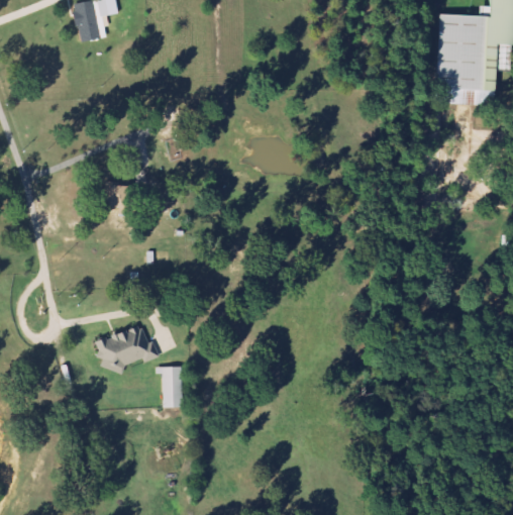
[(102,15),(118,13),(115,0),(90,0),(72,3),(78,41),(105,36),(102,15)]
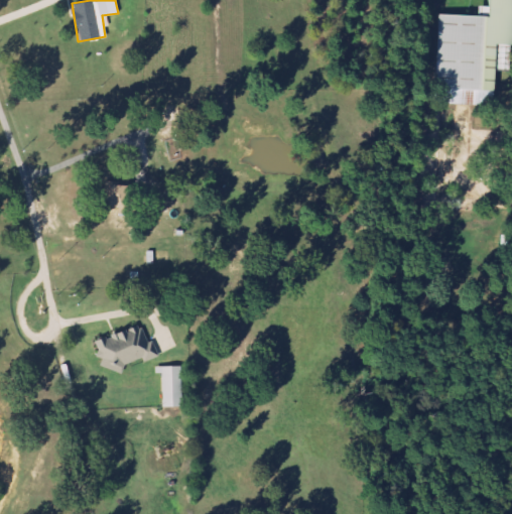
[(431,13),(429,88),(435,88),(434,102),(487,104),(488,69),(510,70),(511,0),(483,0),(483,5),(474,5),(473,14),(431,13)]
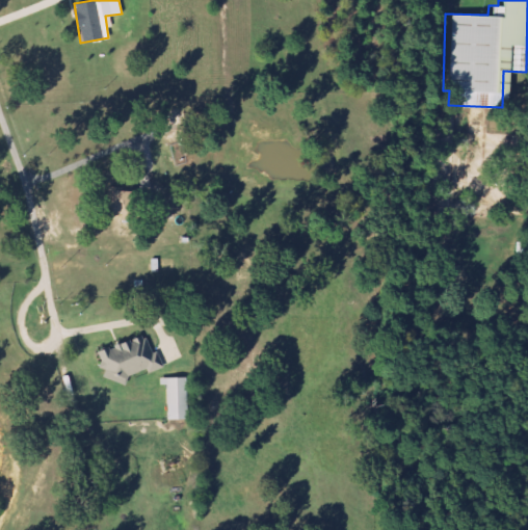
[(134,190),(113,189),(112,211),(122,211),(121,220),(133,221),(134,190)]
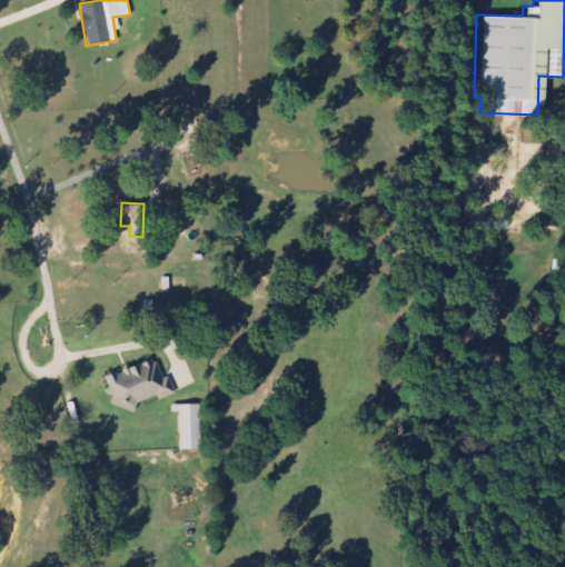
[(114,409),(136,404),(135,400),(166,393),(158,360),(103,372),(108,394),(110,394),(114,409)]
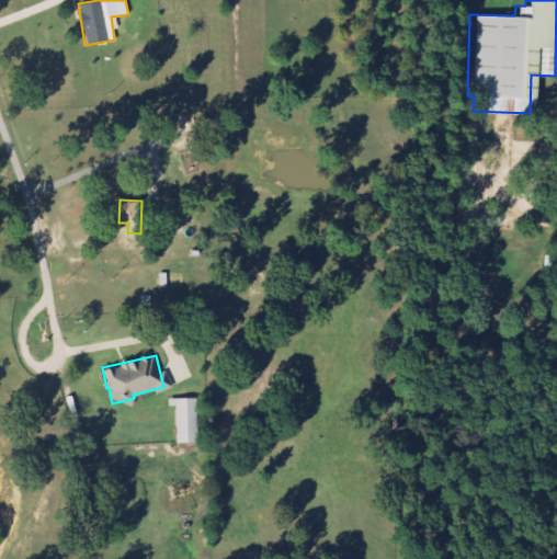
[(175,405),(177,442),(199,442),(197,397),(168,398),(169,406),(175,405)]
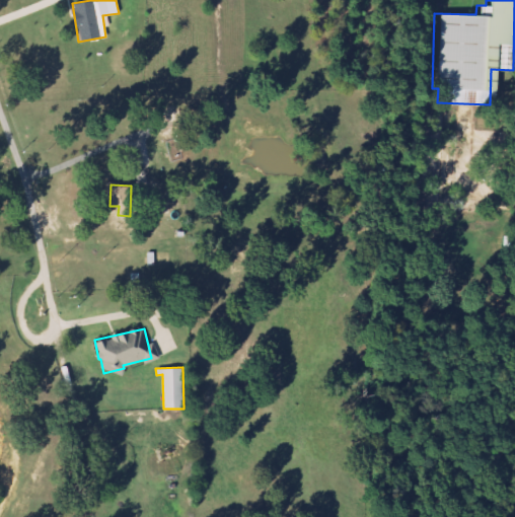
All buildings are outlined.
